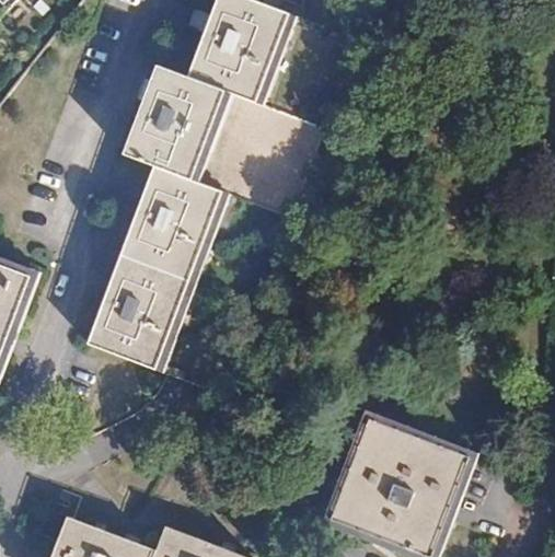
[(0,14),(12,0),(0,0),(0,14)]
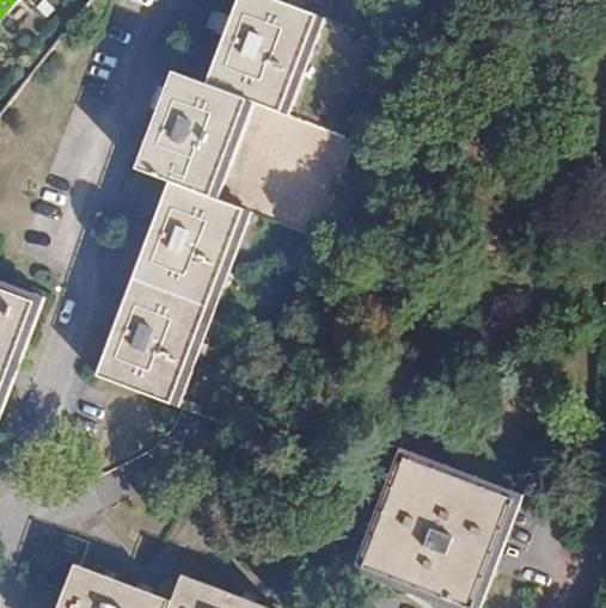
[(204,83),(248,99),(280,111),(318,12),(285,0),(236,0),(228,19),(204,83)]
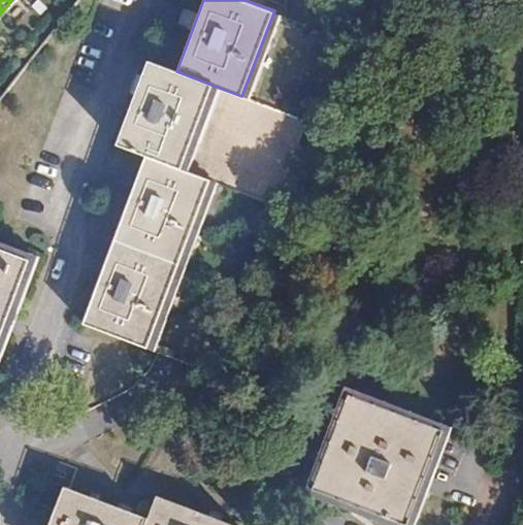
[(143,154),(182,169),(214,86),(176,71),(146,60),(141,72),(115,143),(143,154)]
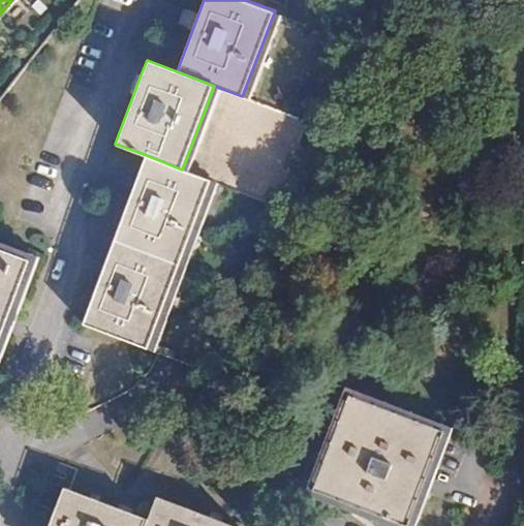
[(111,241),(177,266),(209,180),(182,169),(144,154),(132,184),(111,241)]
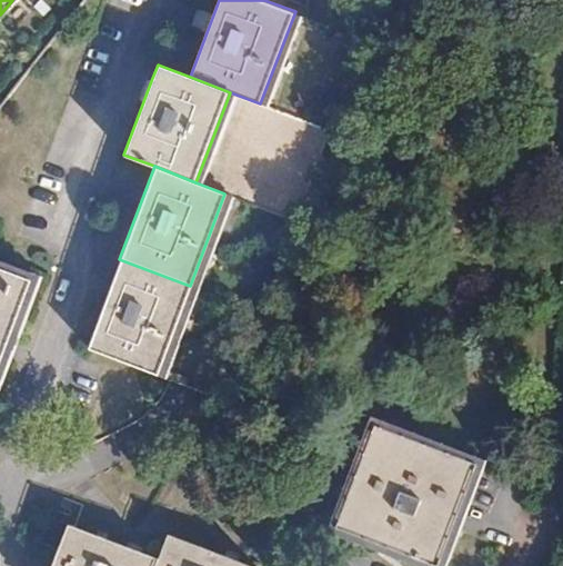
[(190,286),(119,259),(108,287),(84,347),(156,374),(190,286)]
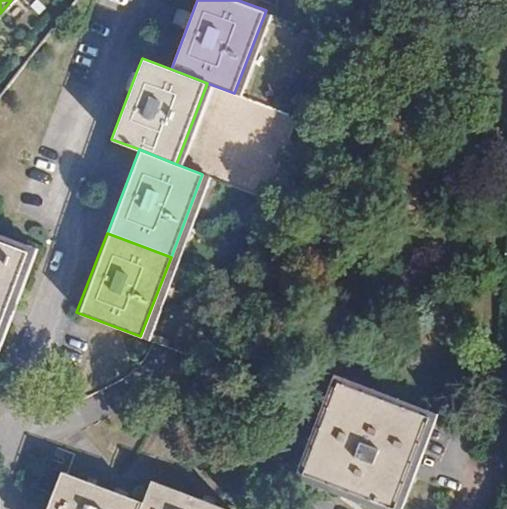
[(33,252),(0,239),(0,337),(10,309),(33,252)]
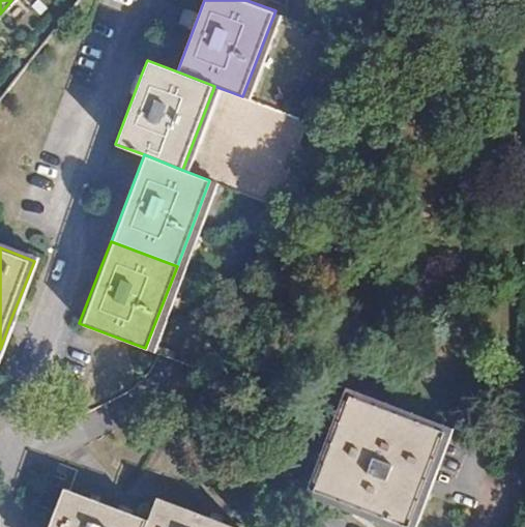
[(450,436),(354,400),(318,494),(404,526),(414,526),(436,472),(450,436)]
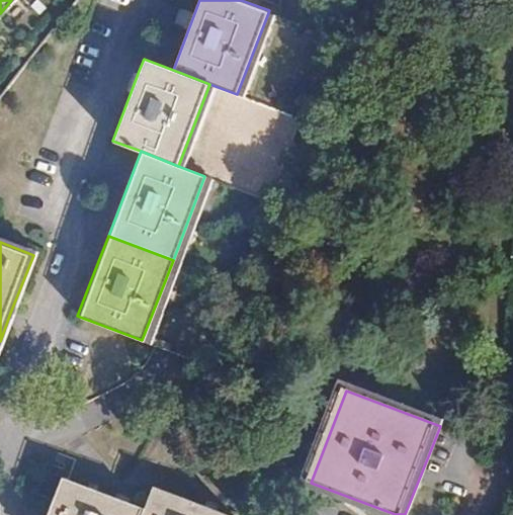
[(145,514),(146,512),(108,498),(62,482),(49,514),(145,514)]
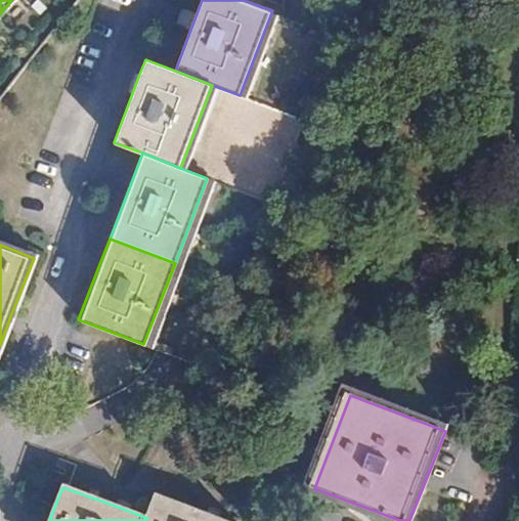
[(147,518),(146,520),(222,520),(195,511),(156,497),(147,518)]
